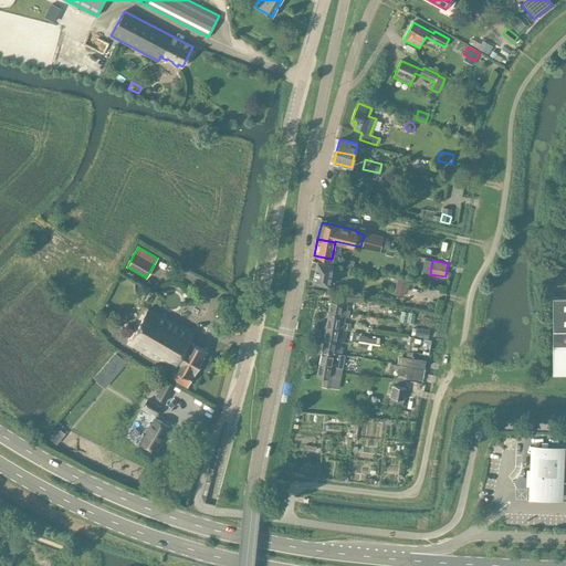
[(328,285),(333,264),(316,262),(313,282),(328,285)]
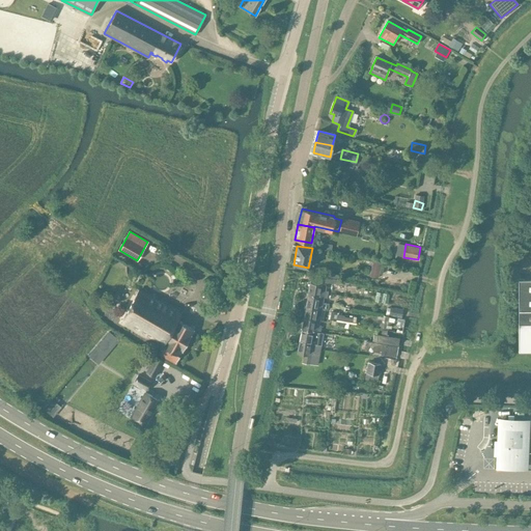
[(371,269),(370,276),(378,278),(380,271),(371,269)]
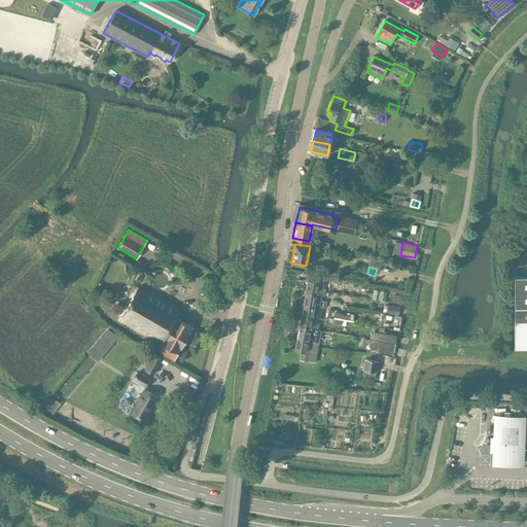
[(526,276),(514,276),(515,322),(514,322),(514,348),(526,347),(526,276)]
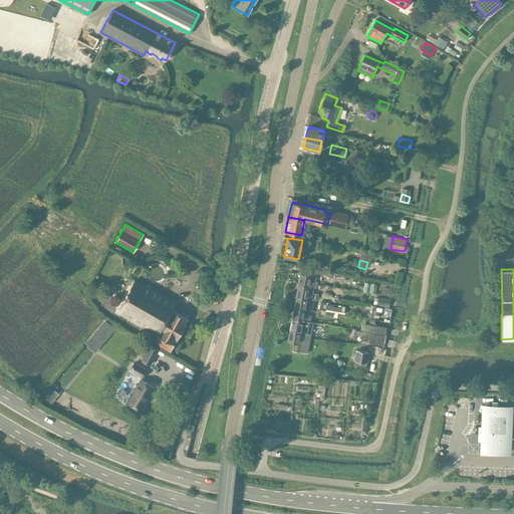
[(315,281),(316,276),(300,273),(298,284),(314,287),(316,288),(317,281),(315,281)]
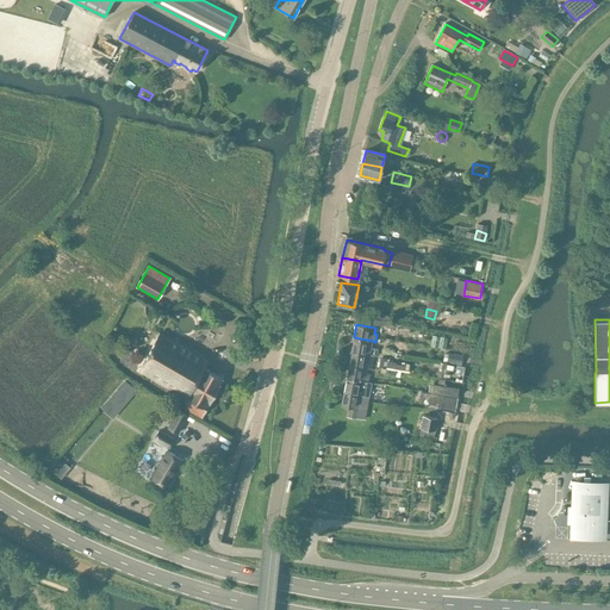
[(204,367),(207,360),(160,332),(139,369),(179,392),(186,397),(203,367),(204,367)]
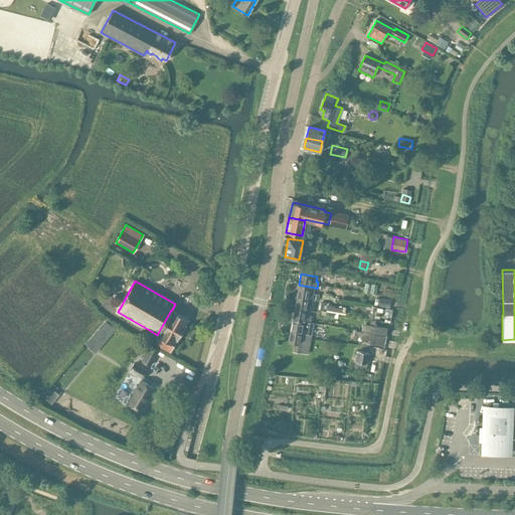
[(314,293),(315,288),(299,285),(297,297),(315,300),(318,301),(319,294),(314,293)]
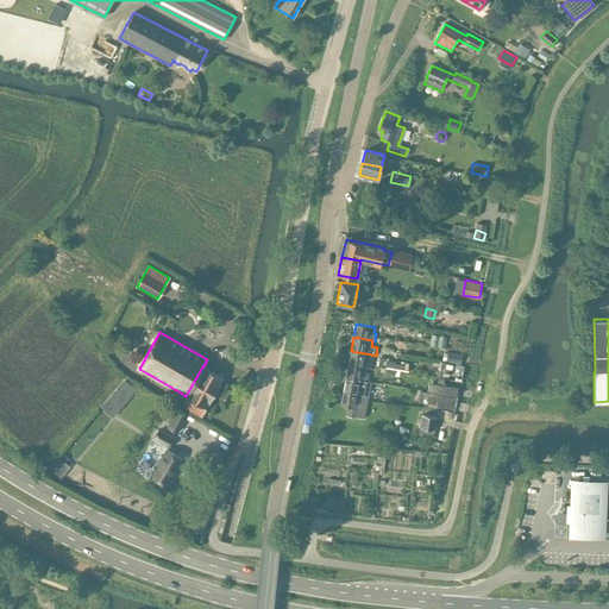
[(370,368),(372,355),(351,351),(349,364),(366,368),(370,368)]
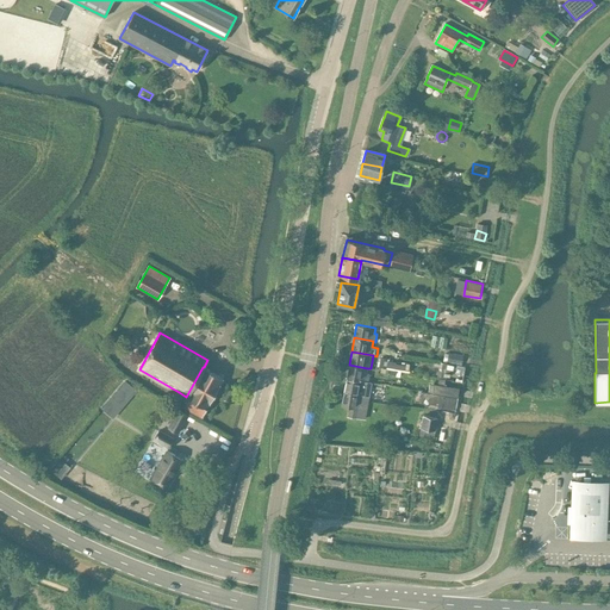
[(447,362),(461,365),(462,355),(448,353),(447,362)]
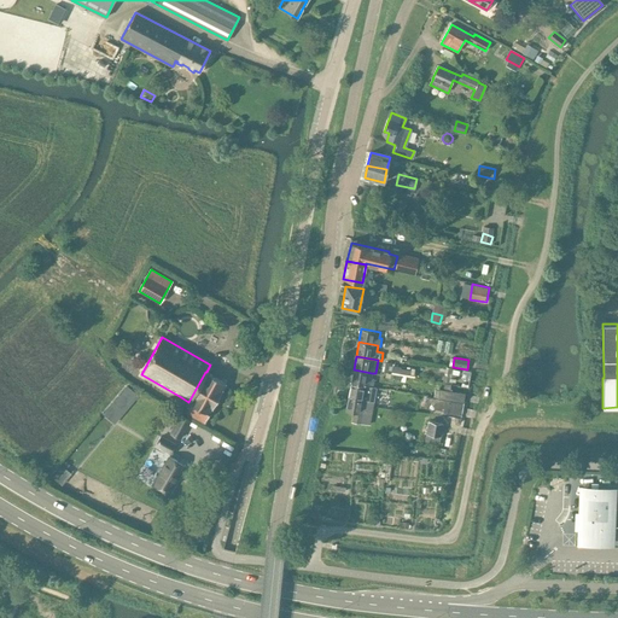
[(441,366),(439,371),(447,372),(444,379),(452,382),(454,373),(460,374),(460,369),(447,367),(441,366)]
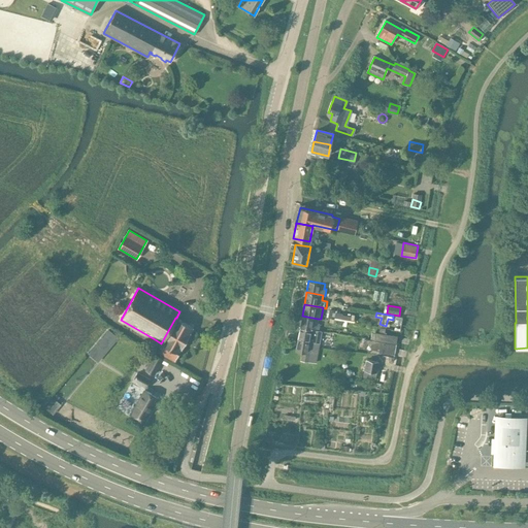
[(351,319),(352,316),(335,314),(334,319),(355,322),(355,320),(351,319)]
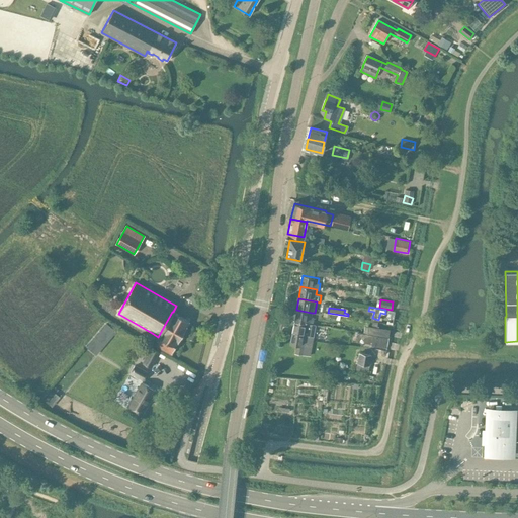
[(311,318),(312,313),(296,310),(294,321),(313,324),(314,318),(311,318)]
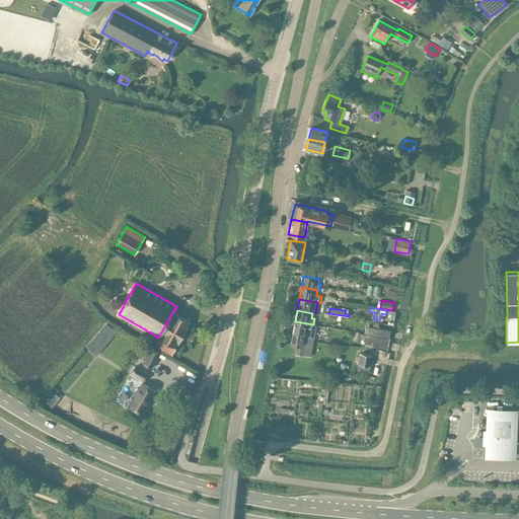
[(160,339),(156,347),(171,355),(190,322),(173,312),(172,312),(158,338),(160,339)]
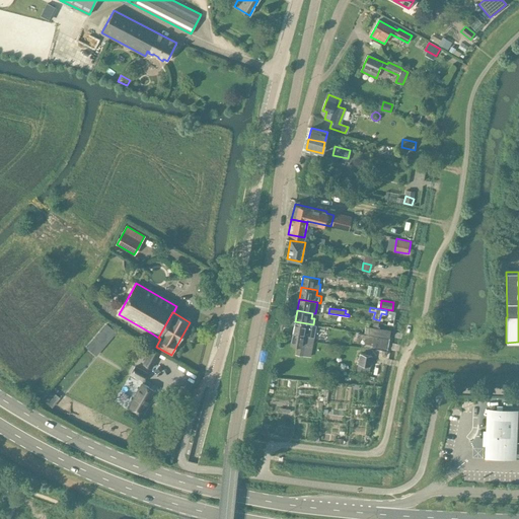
[(295,321),(293,334),(308,337),(313,338),(316,325),(313,324),(295,321)]
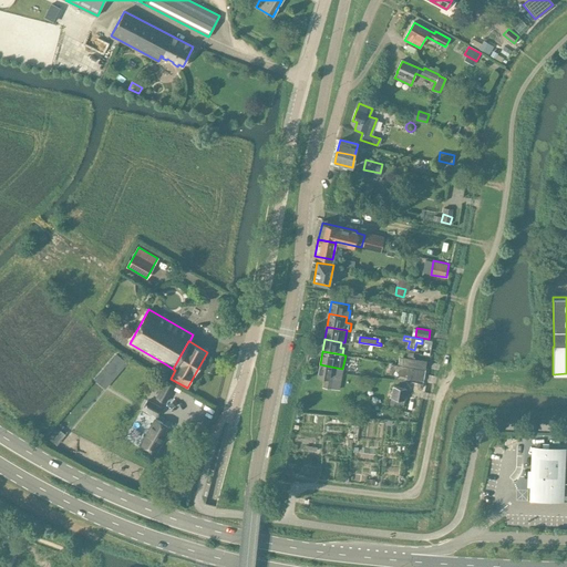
[(116,354),(102,371),(112,380),(126,363),(116,354)]
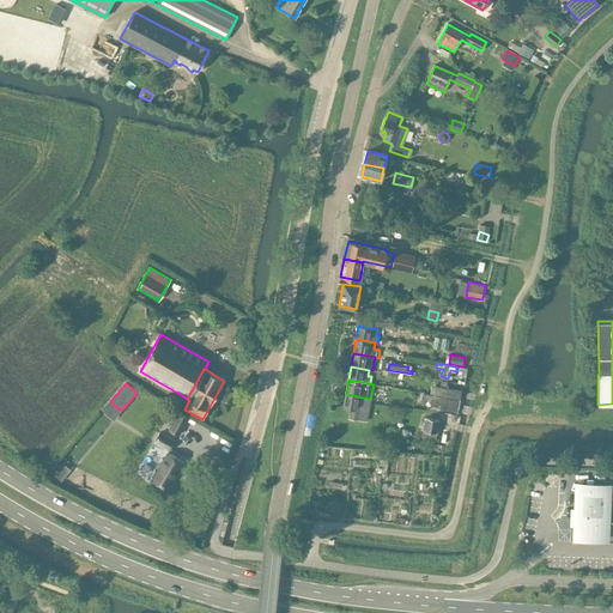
[(346,394),(344,407),(351,408),(349,418),(366,422),(370,399),(364,398),(346,394)]
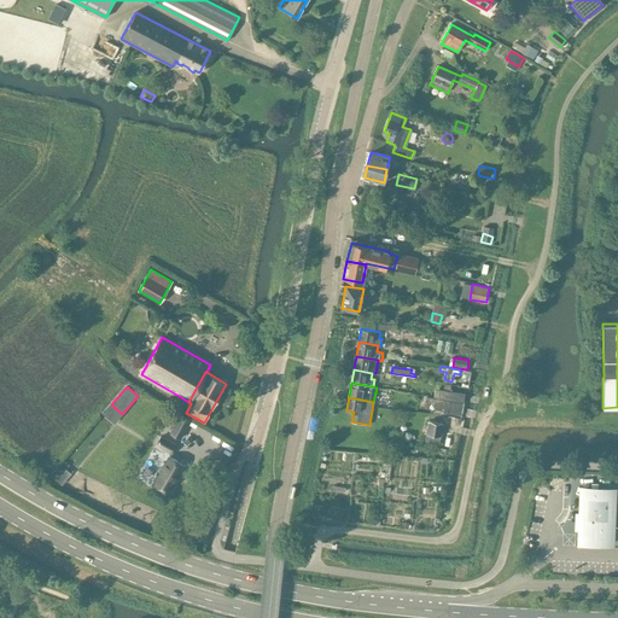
[(427,397),(425,409),(443,412),(443,413),(461,415),(464,403),(427,397)]
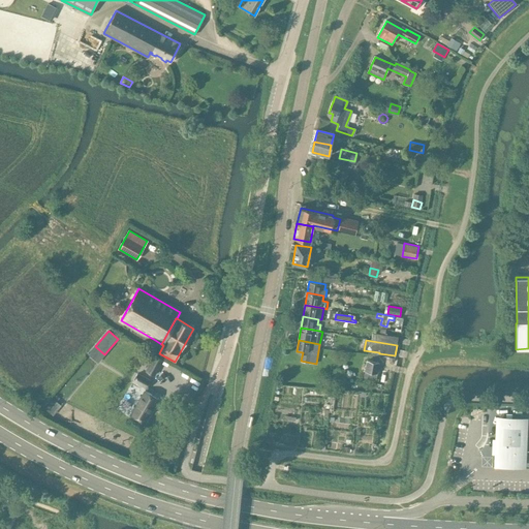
[(154,375),(162,360),(154,355),(146,371),(154,375)]
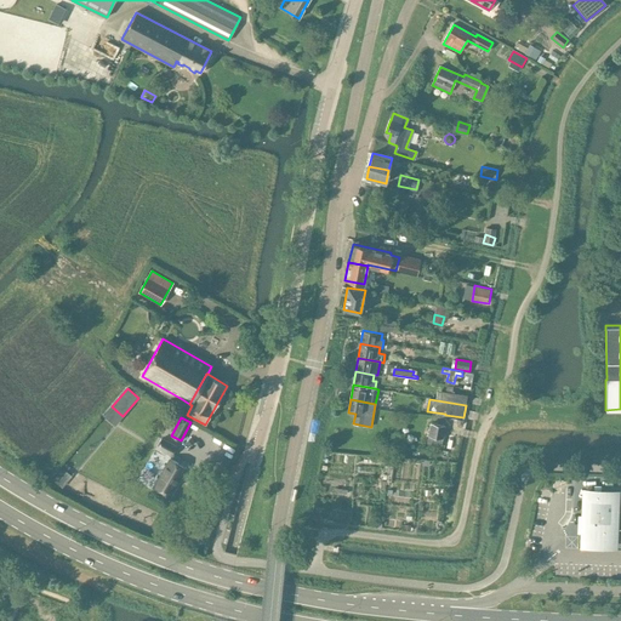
[(429,436),(428,443),(443,445),(444,438),(445,426),(432,423),(429,436)]
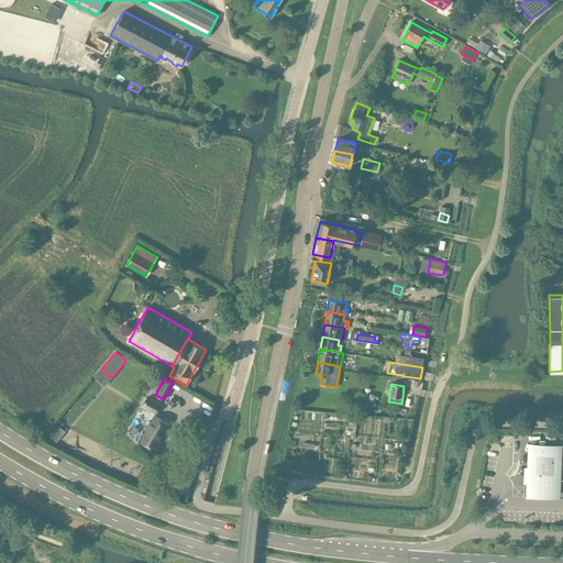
[(161,406),(146,397),(142,405),(156,414),(161,406)]
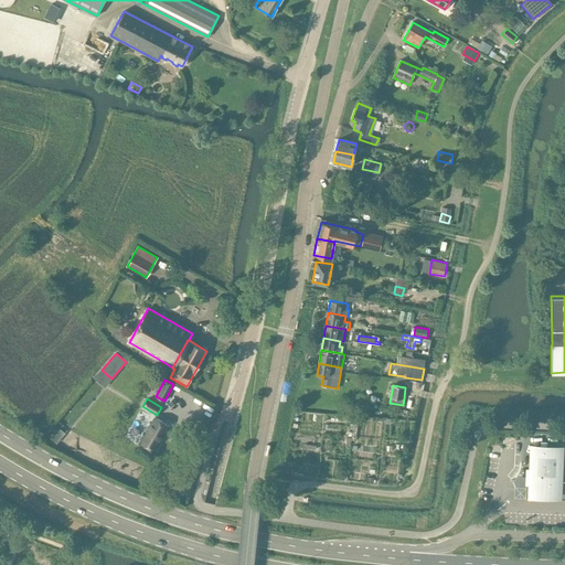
[(153,451),(169,426),(155,417),(139,444),(153,451)]
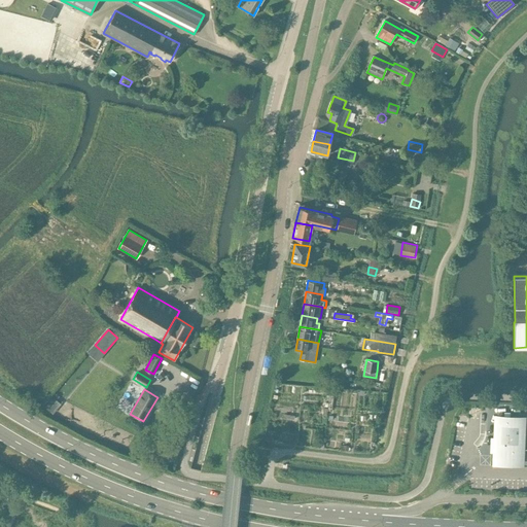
[(492,437),(491,452),(494,452),(494,462),(496,462),(520,464),(520,460),(526,459),(526,416),(524,416),(524,419),(522,418),(510,418),(510,413),(504,413),(504,418),(497,417),(496,437),(492,437)]
